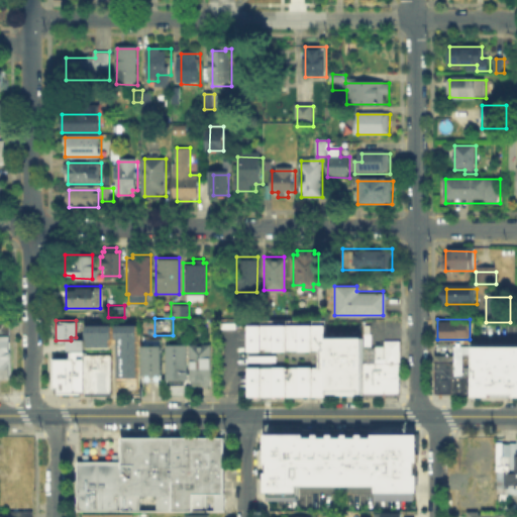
[(246,323),(323,323),(323,336),(323,375),(323,393),(323,396),(246,396),(246,323)]
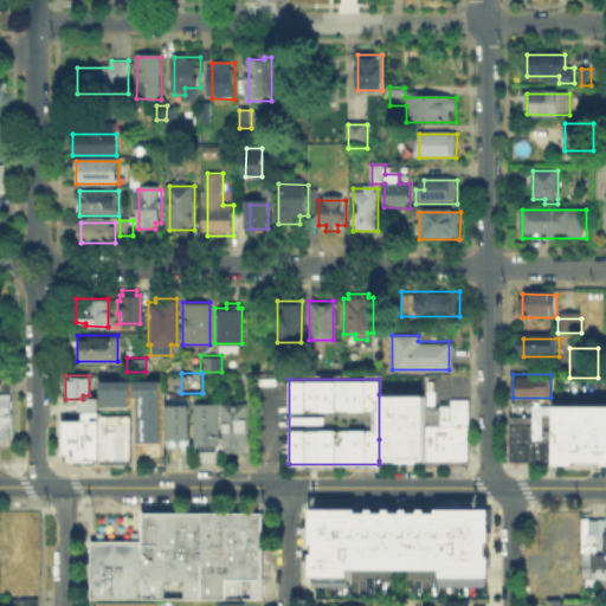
[(0,444),(10,444),(10,393),(0,392),(0,444)]
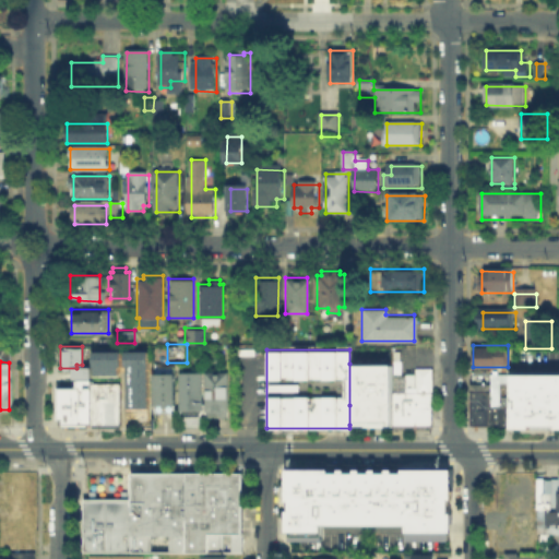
[(349,405),(349,364),(391,364),(391,372),(391,391),(391,425),(349,425),(349,405)]
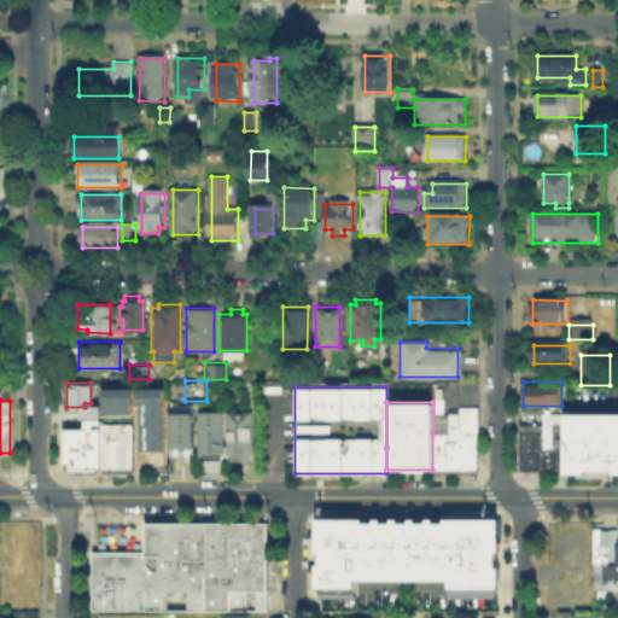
[(432,432),(432,470),(432,473),(474,473),(474,406),(458,406),(458,412),(445,412),(445,432),(432,432)]
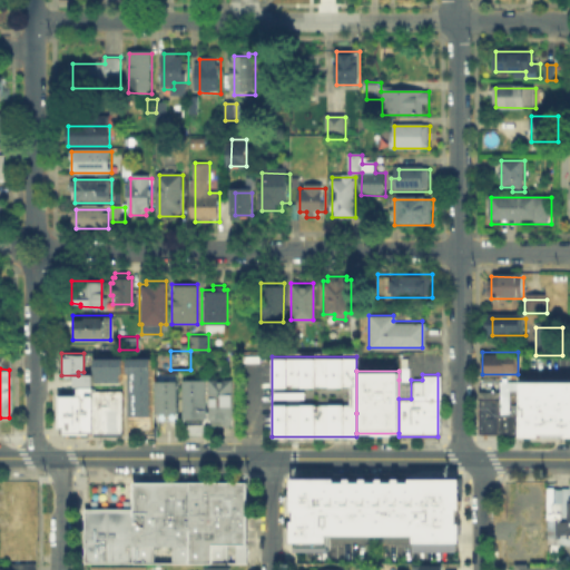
[(91,404),(57,404),(57,392),(76,392),(76,376),(89,376),(89,386),(91,386),(91,390),(91,404)]
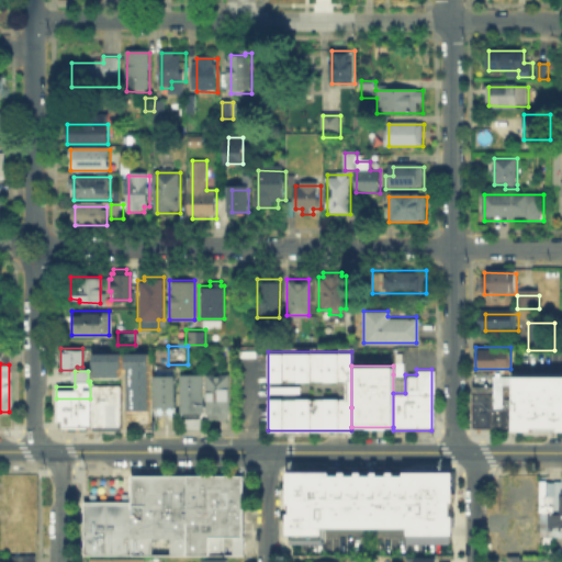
[(204,418),(204,372),(228,372),(228,418),(204,418)]
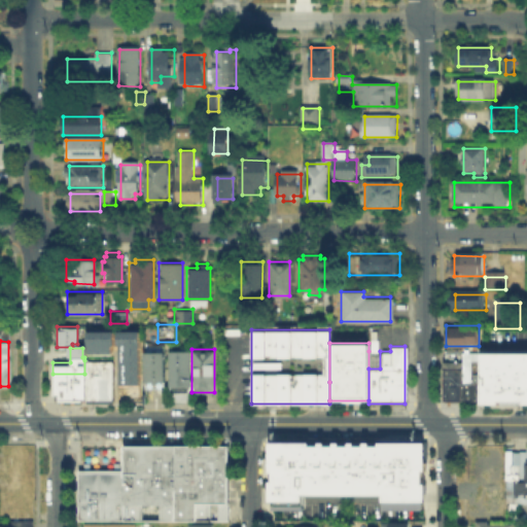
[(118,387),(138,387),(138,350),(118,350),(118,387)]
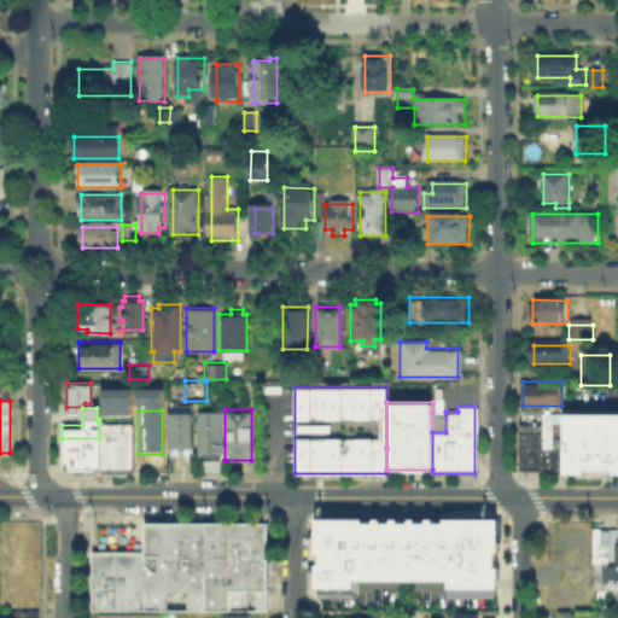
[(197,459),(222,459),(222,410),(197,410),(197,459)]
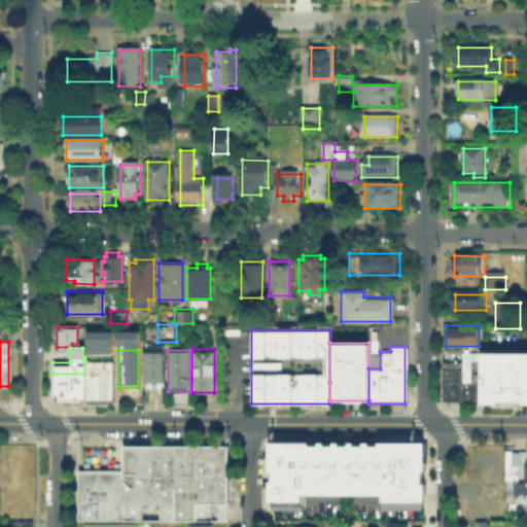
[(143,387),(143,351),(164,351),(164,387),(143,387)]
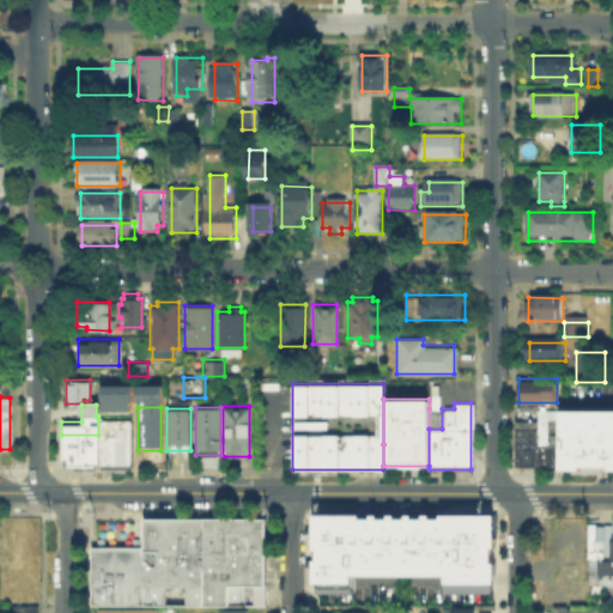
[(515,466),(515,408),(536,408),(536,428),(536,466),(515,466)]
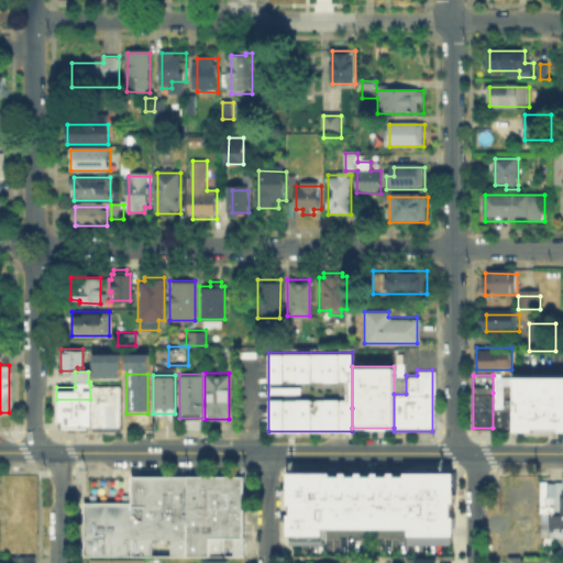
[(512,393),(512,376),(562,376),(562,431),(511,431),(511,428),(512,393)]
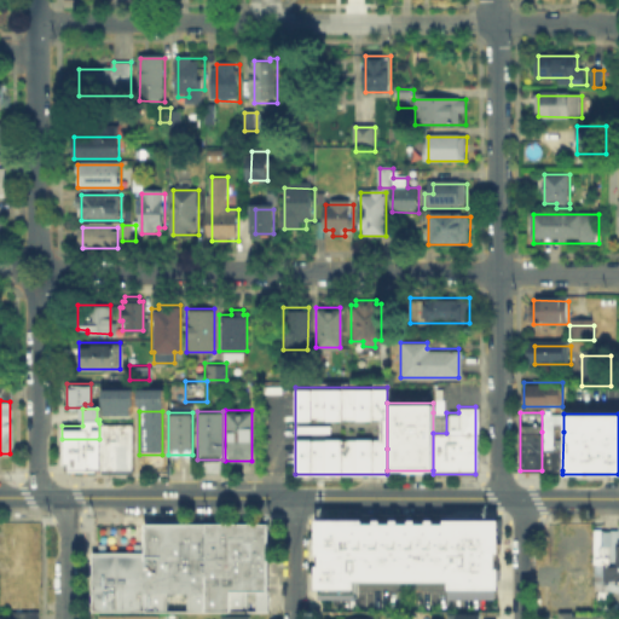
[(99,473),(99,470),(99,439),(99,423),(132,423),(132,473),(99,473)]
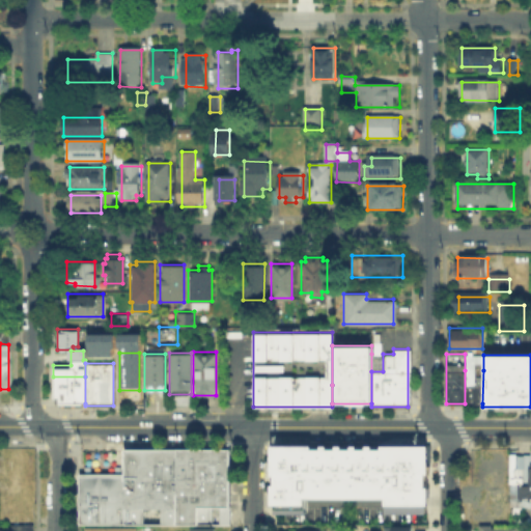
[(482,403),(465,403),(465,370),(483,370),(482,403)]
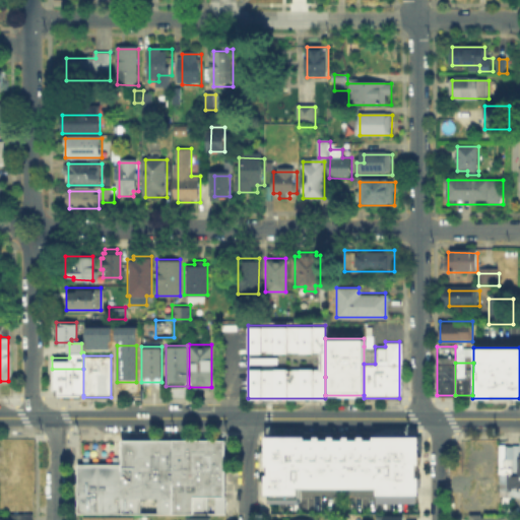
[(83,369),(83,395),(57,395),(57,389),(51,389),(52,369),(83,369)]
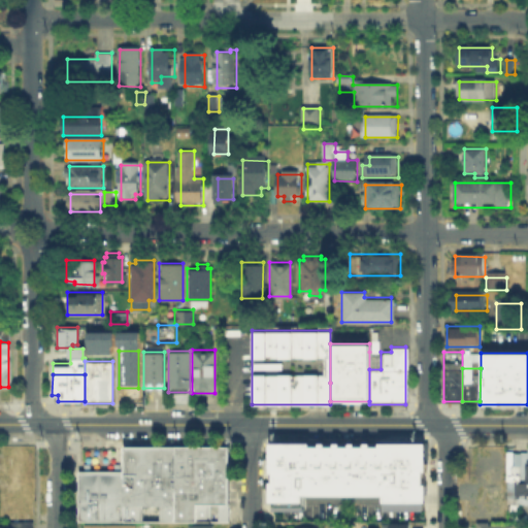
[(425,442),(425,470),(422,470),(422,484),(426,484),(426,502),(383,501),(383,495),(302,495),(302,505),(272,505),(272,500),(269,500),(269,481),(272,481),(272,472),(269,472),(269,441),(425,442)]
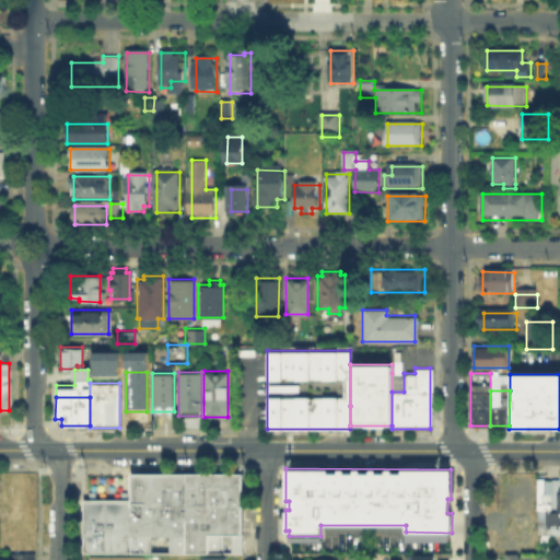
[(241,473),(241,551),(130,551),(130,499),(130,473),(241,473)]
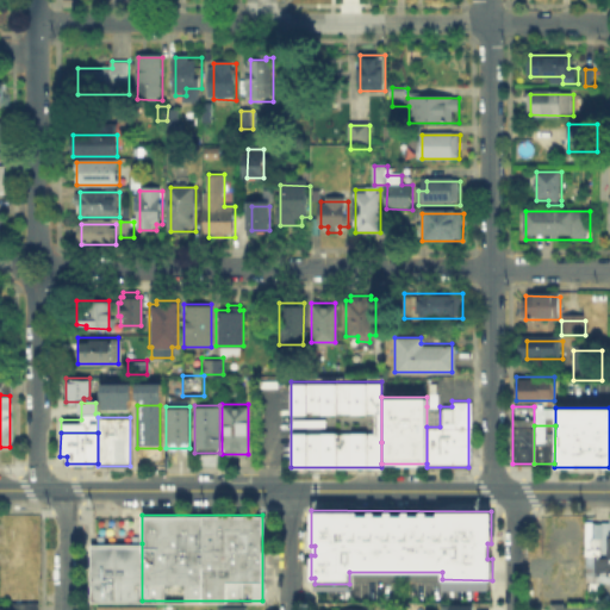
[(609,515),(609,589),(595,589),(595,573),(585,573),(585,555),(582,555),(582,521),(599,521),(608,521),(608,515),(609,515)]
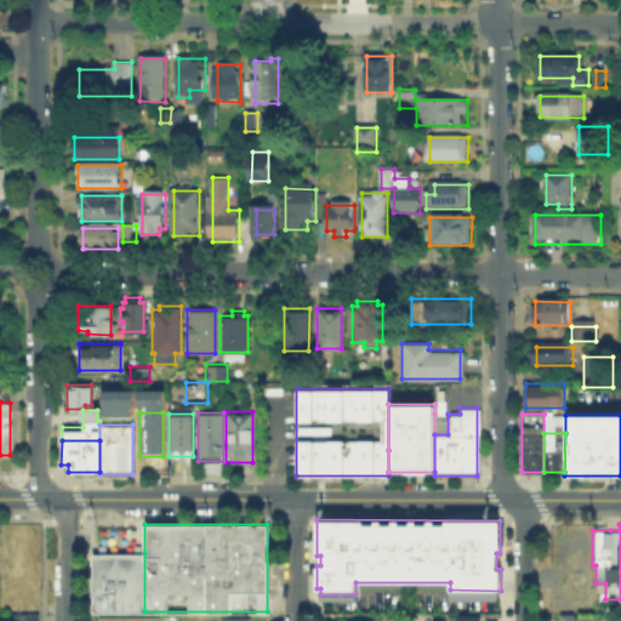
[(144,611),(91,611),(91,553),(144,553),(144,611)]
